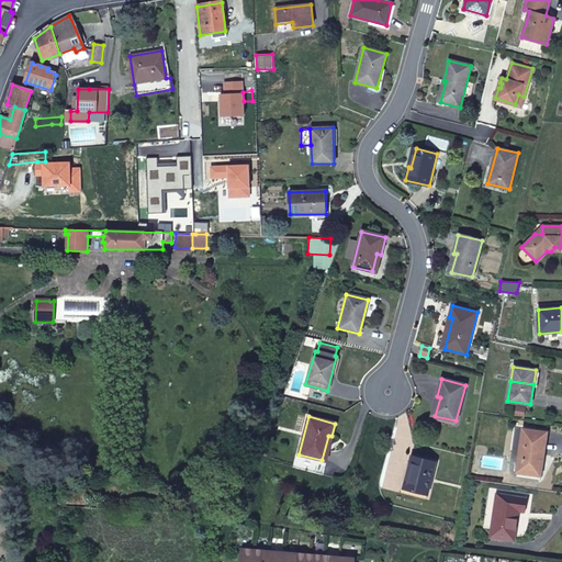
[(546,434),(523,429),(516,472),(538,475),(546,434)]
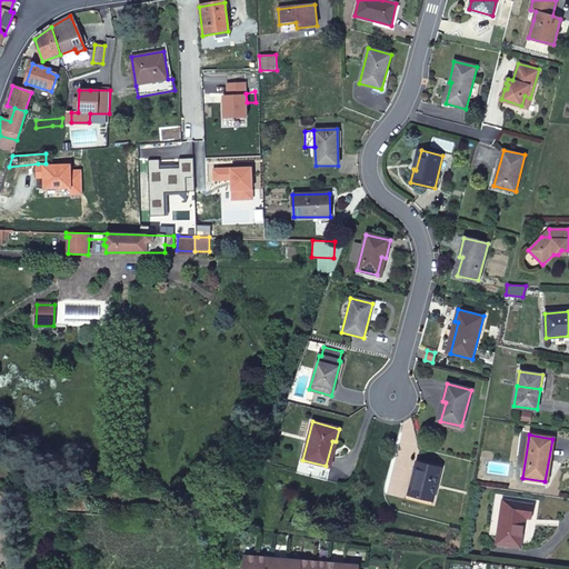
[(441,468),(416,461),(412,475),(417,476),(411,496),(432,501),(441,468)]
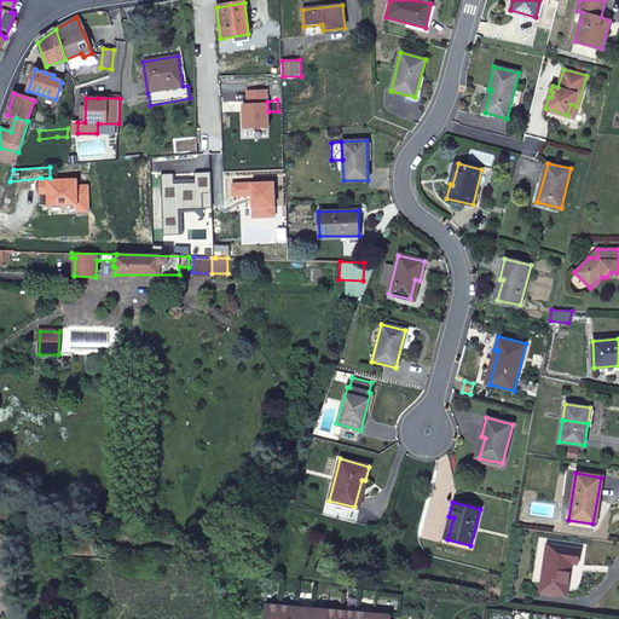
[(547,544),(543,571),(568,574),(571,563),(577,563),(578,549),(547,544)]
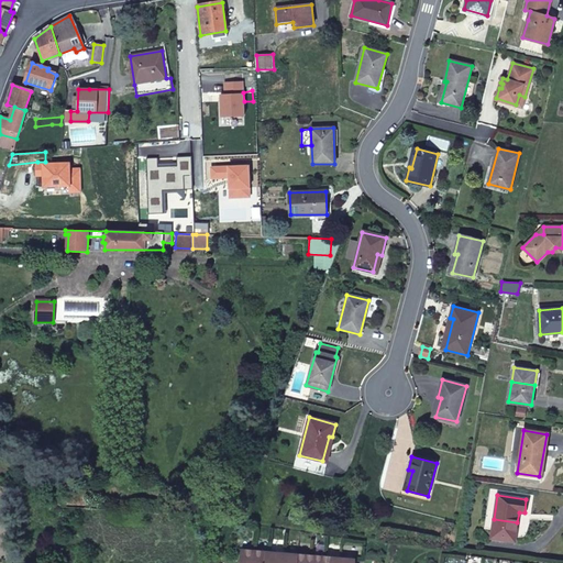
[(517,522),(494,519),(492,538),(515,541),(517,522)]
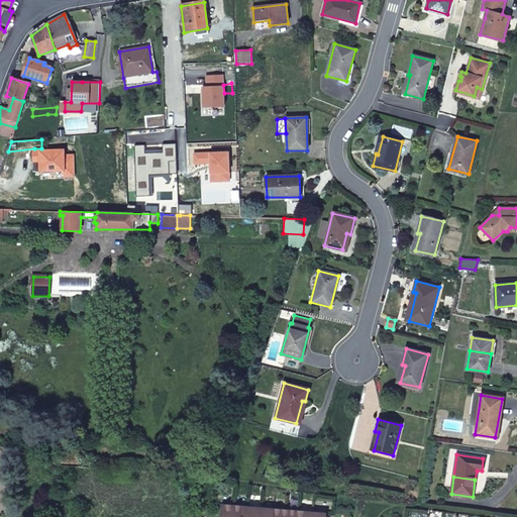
[(326,516),(326,512),(222,504),(220,516),(326,516)]
